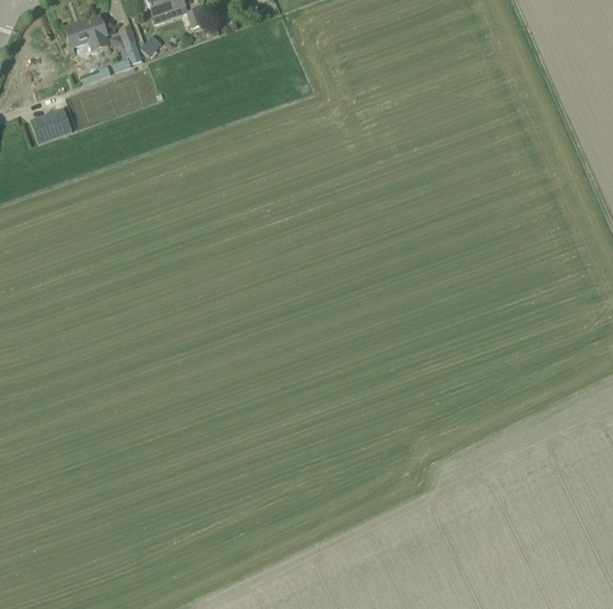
[(186,5),(183,0),(147,0),(153,17),(152,18),(155,24),(164,20),(165,18),(163,13),(186,5)]
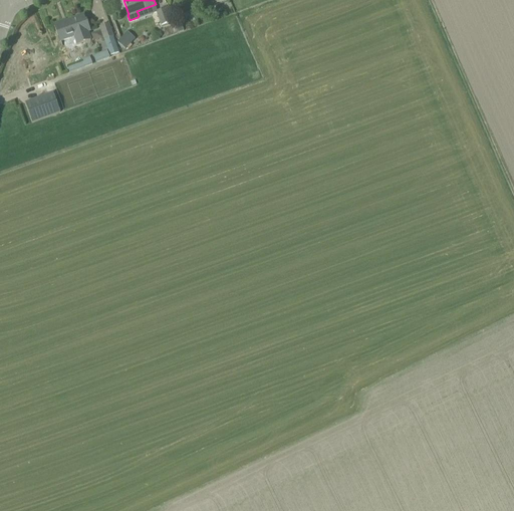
[(170,4),(156,9),(161,24),(175,19),(170,4)]
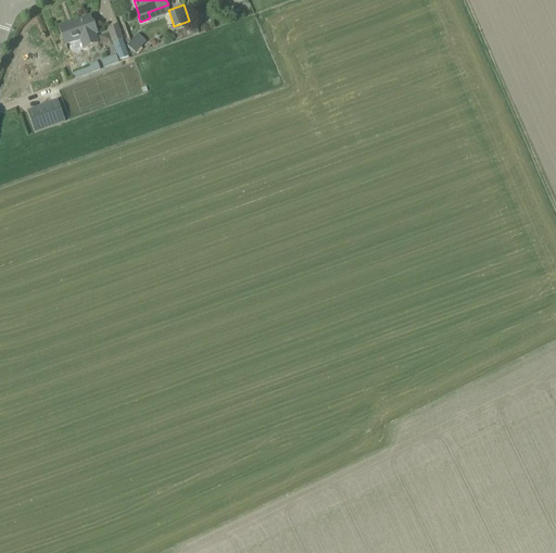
[(99,40),(96,32),(98,30),(92,13),(73,21),(72,19),(59,24),(63,37),(64,37),(66,42),(68,49),(83,44),(84,46),(99,40)]
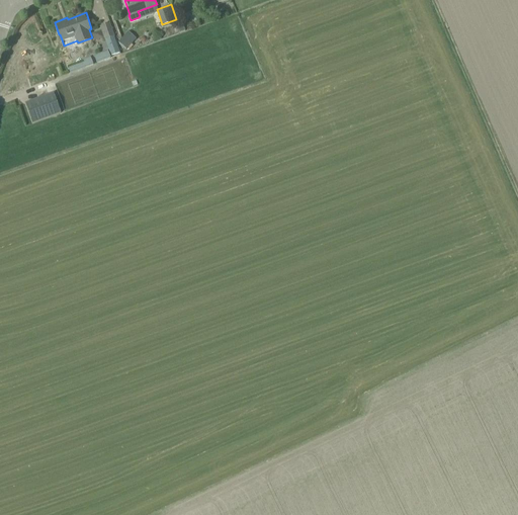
[(190,15),(184,12),(179,22),(180,22),(177,23),(179,30),(185,28),(184,25),(190,15)]
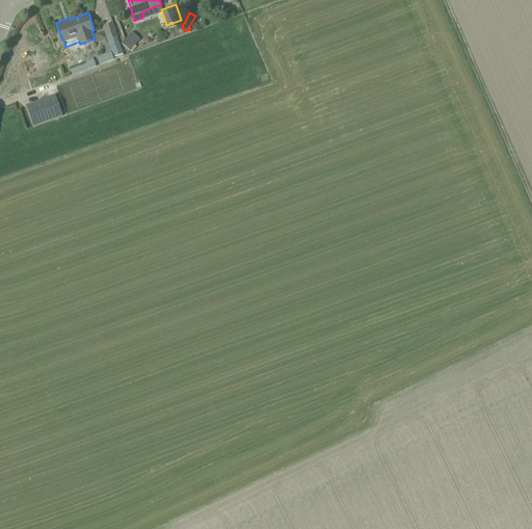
[(103,25),(104,29),(107,37),(108,38),(114,55),(124,52),(117,35),(113,22),(103,25)]
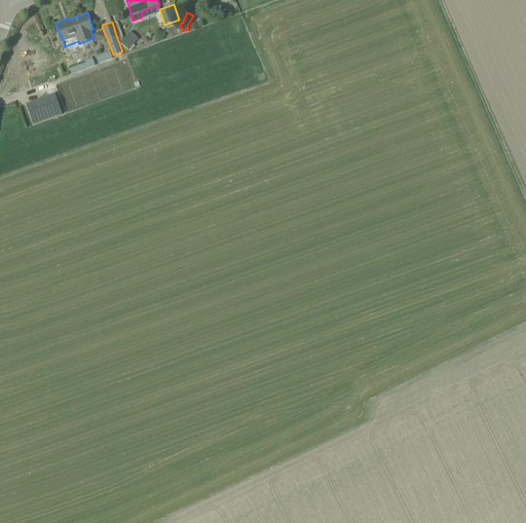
[(130,30),(120,41),(128,48),(130,46),(134,42),(139,37),(130,30)]
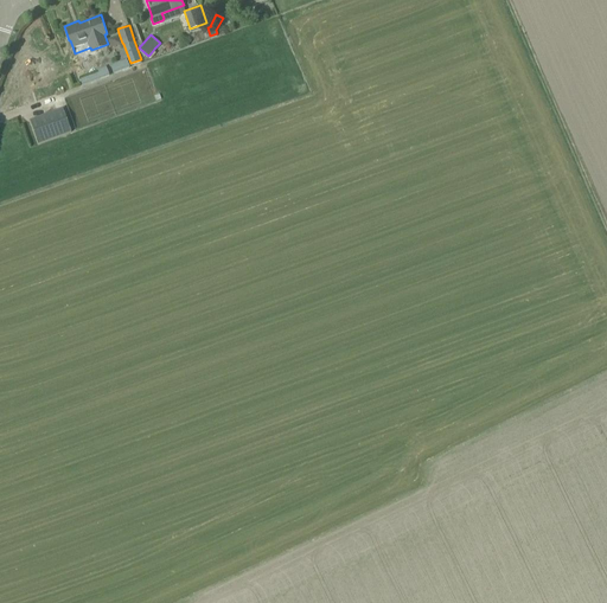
[(114,72),(131,65),(127,57),(110,64),(114,72)]
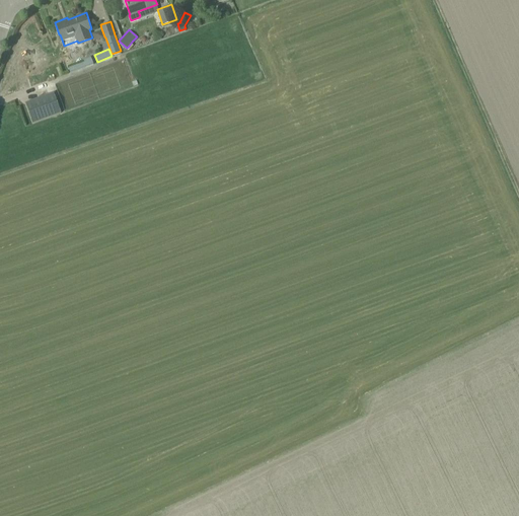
[(93,62),(91,55),(83,58),(84,60),(69,66),(71,71),(93,62)]
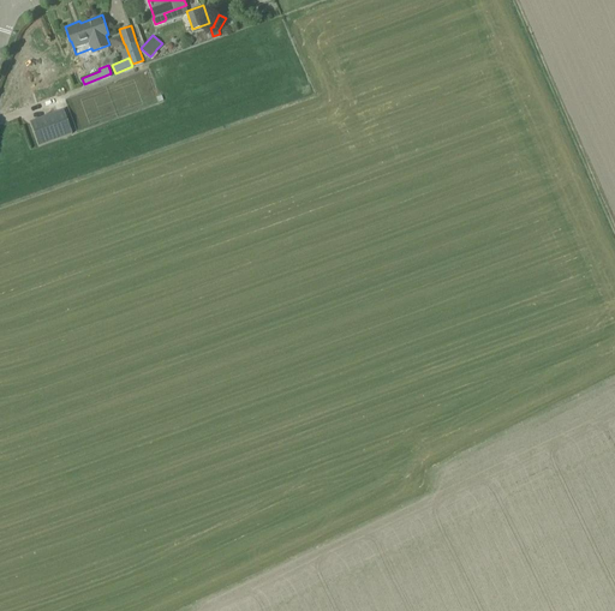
[(72,131),(69,120),(64,109),(30,121),(39,144),(72,131)]
